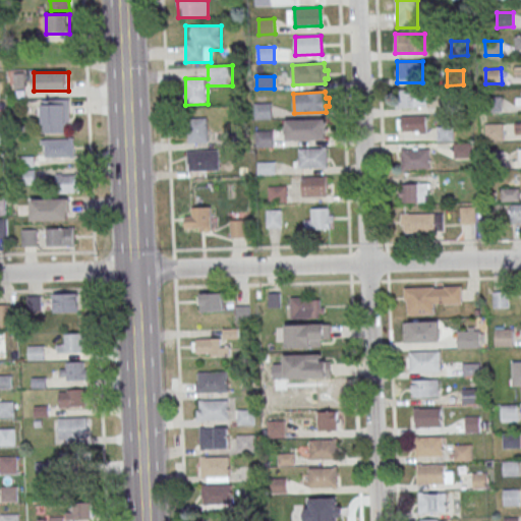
[(396,109),(426,109),(426,93),(396,93),(396,109)]
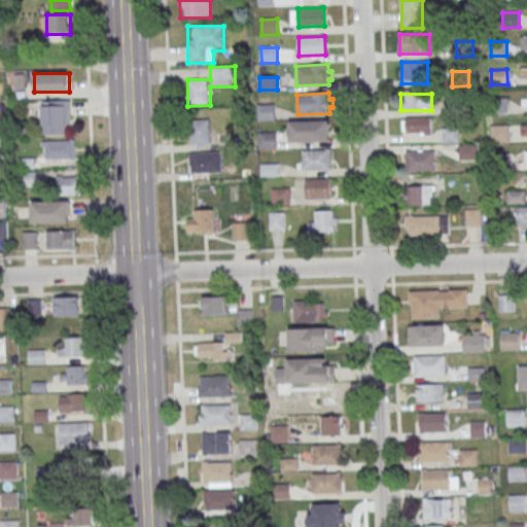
[(492,99),(508,98),(508,113),(492,113),(492,99)]
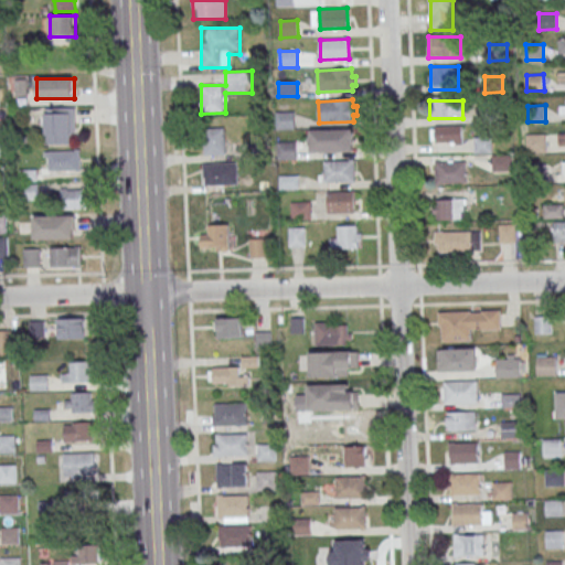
[(76,108),(45,108),(45,145),(76,145),(76,108)]
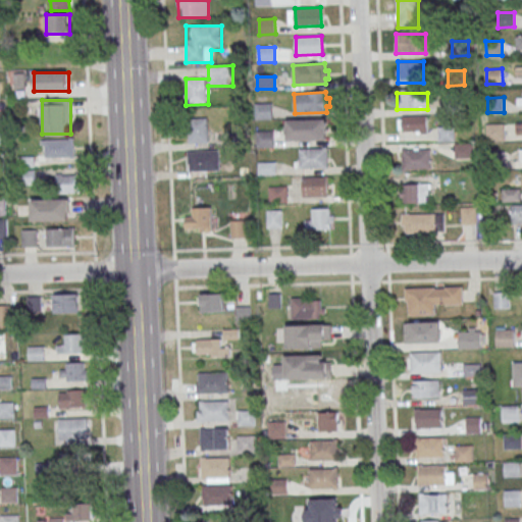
[(257,105),(272,104),(273,119),(257,120),(257,105)]
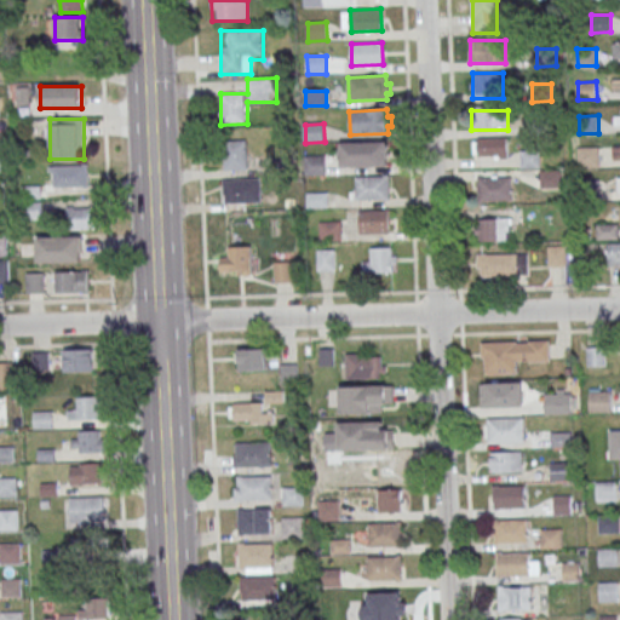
[(507,139),(472,139),(472,159),(507,159),(507,139)]
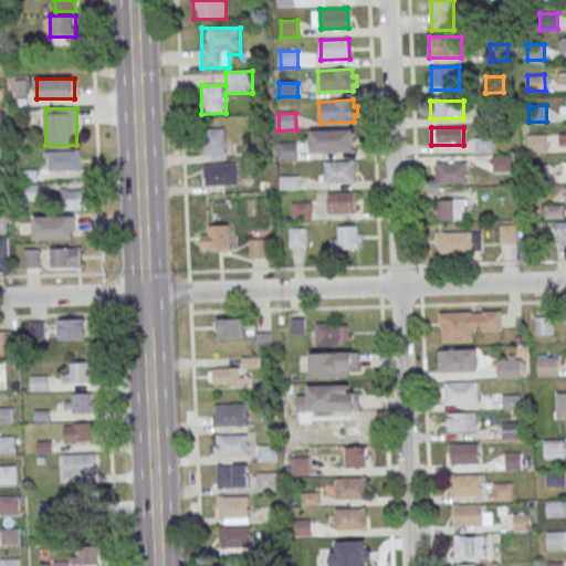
[(203,128),(203,156),(226,156),(226,128),(203,128)]
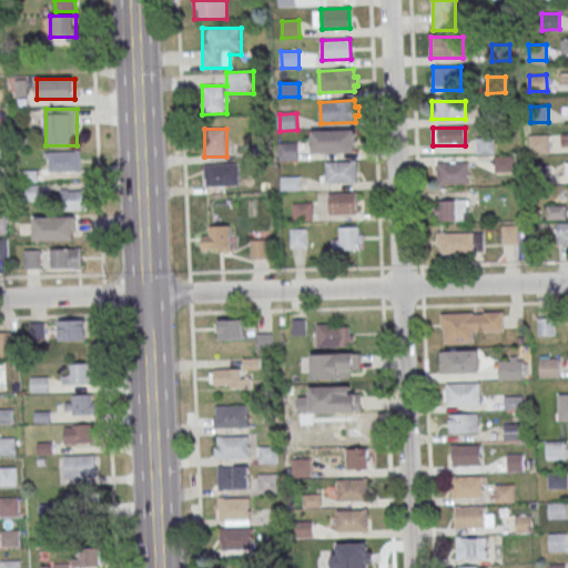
[(313,132),(355,131),(356,153),(313,154),(313,132)]
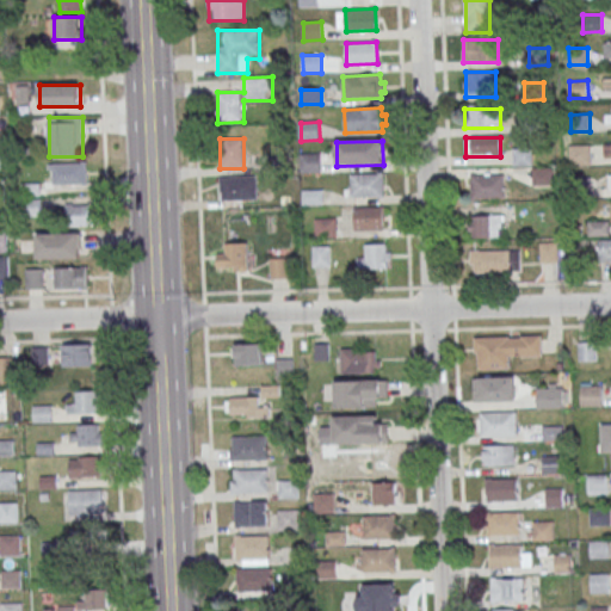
[(572,146),(591,146),(591,164),(572,164),(572,146)]
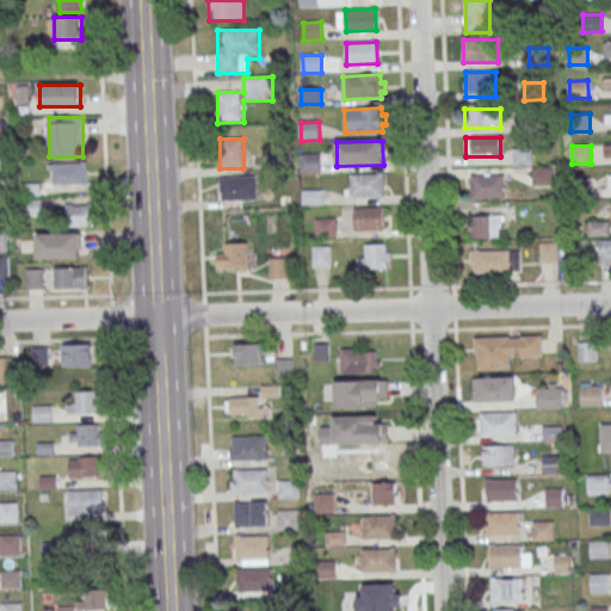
[(513,148),(532,148),(532,166),(513,166),(513,148)]
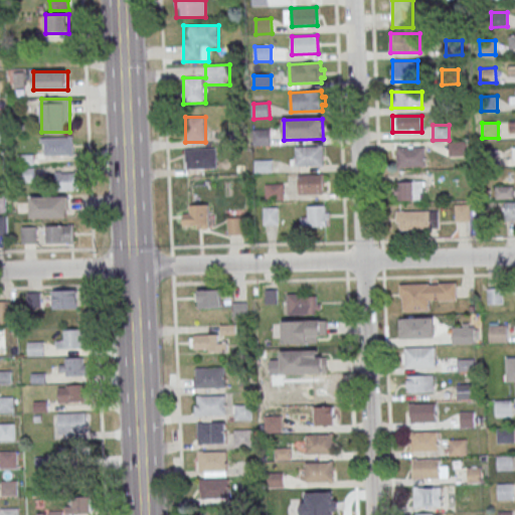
[(254,131),(271,130),(271,145),(255,146),(254,131)]
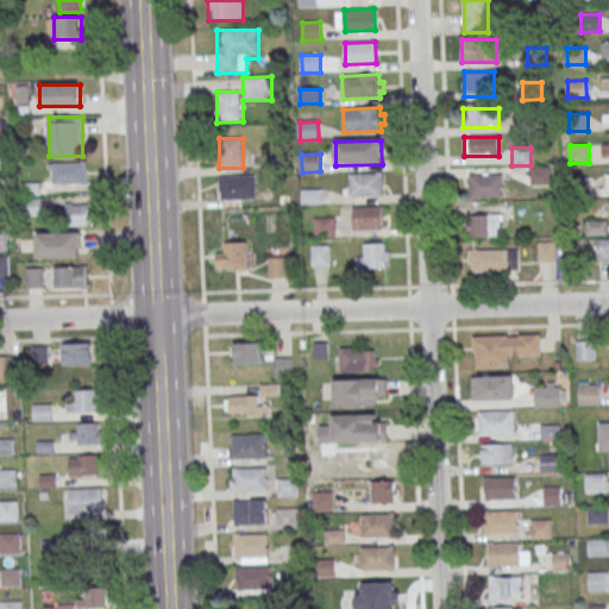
[(87,183),(87,163),(48,163),(49,184),(87,183)]
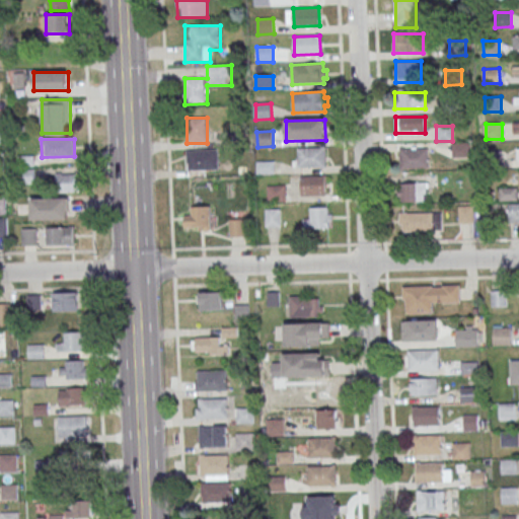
[(453,143),(469,143),(469,157),(453,158),(453,143)]
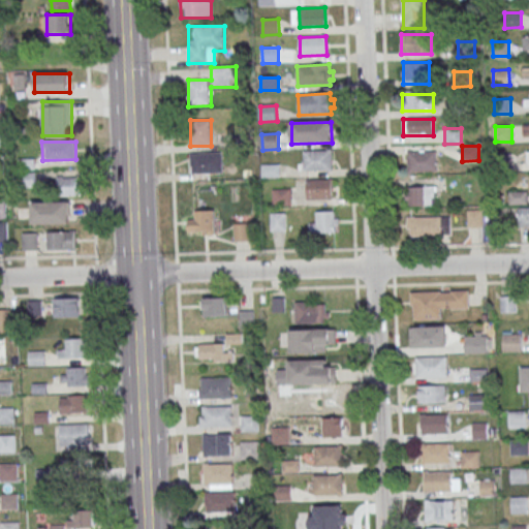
[(304,152),(330,151),(331,169),(305,170),(304,152)]
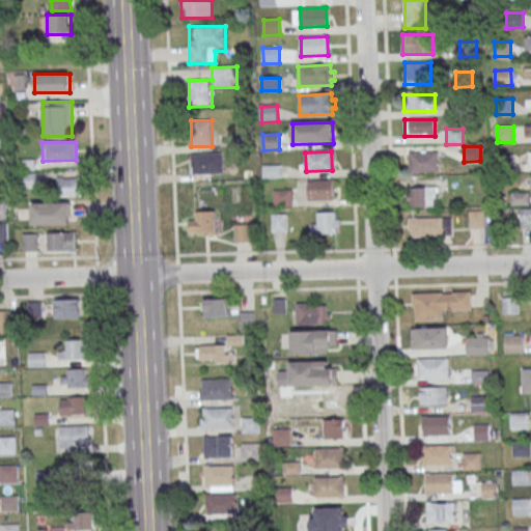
[(410,154),(439,152),(439,172),(410,173),(410,154)]
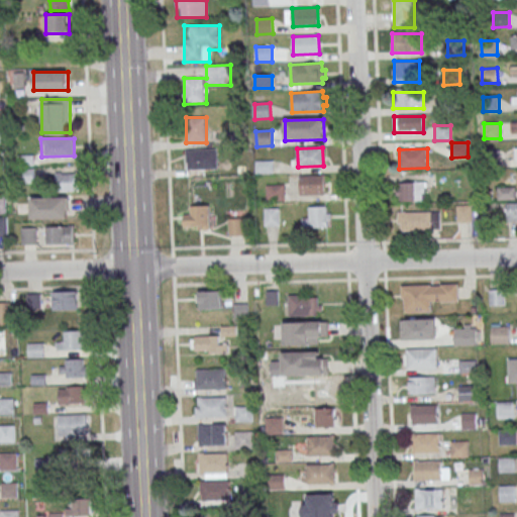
[(191,149),(191,170),(219,170),(219,149),(191,149)]
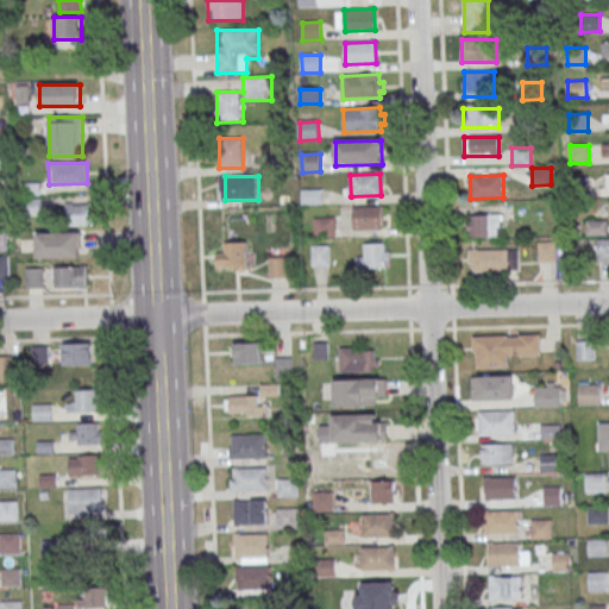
[(570,177),(589,177),(590,194),(571,195),(570,177)]
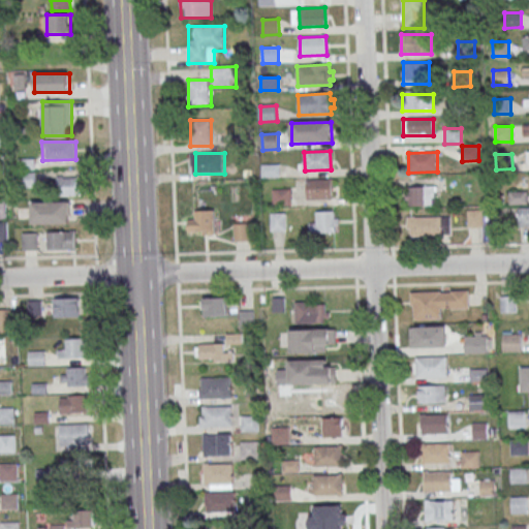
[(80,196),(80,177),(55,177),(55,196),(80,196)]
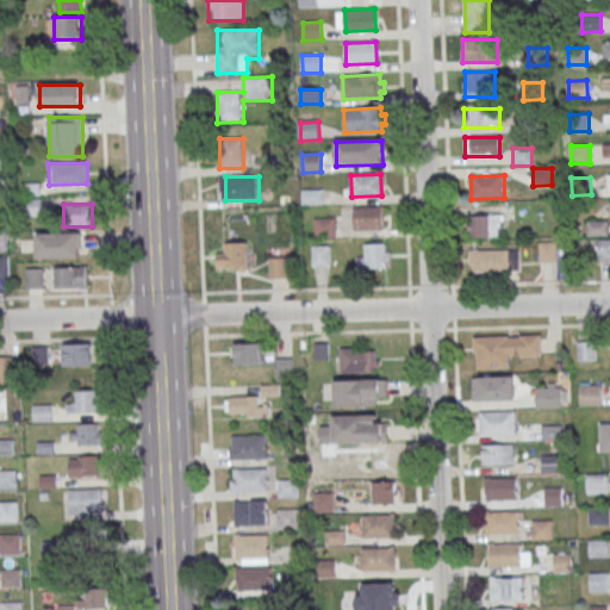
[(354,207),(384,207),(385,219),(383,219),(384,229),(354,230),(354,207)]
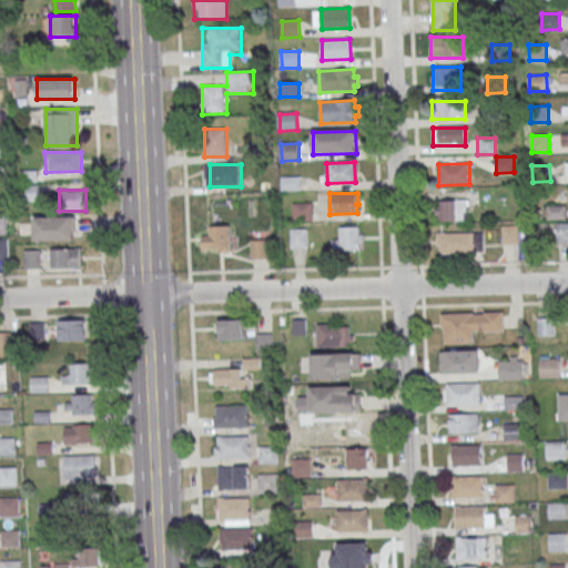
[(436,222),(467,222),(467,201),(436,201),(436,222)]
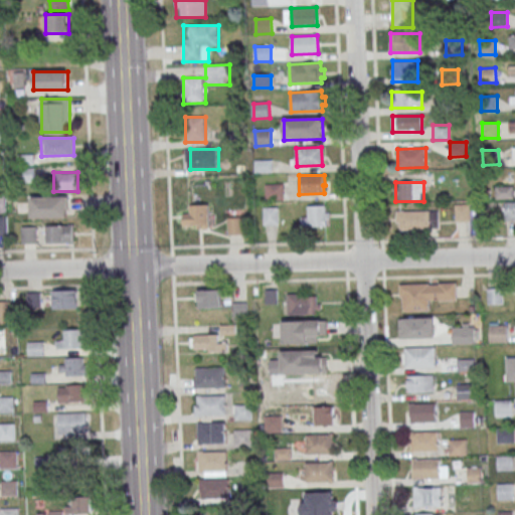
[(269,185),(284,184),(285,199),(269,200),(269,185)]
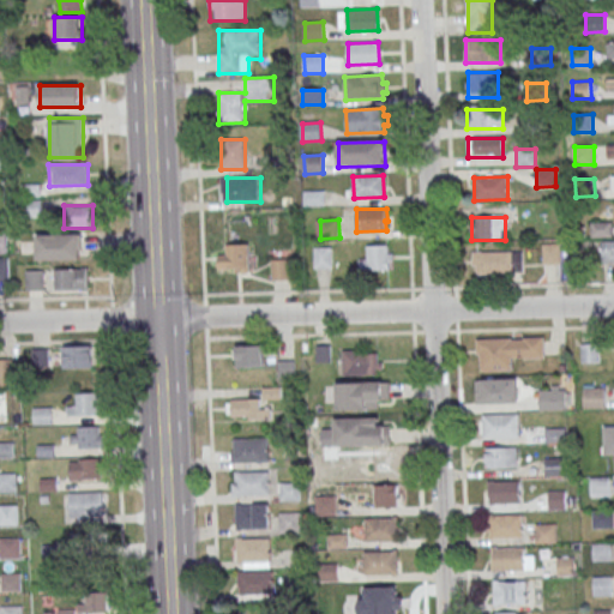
[(591,223),(612,222),(613,238),(591,238),(591,223)]
